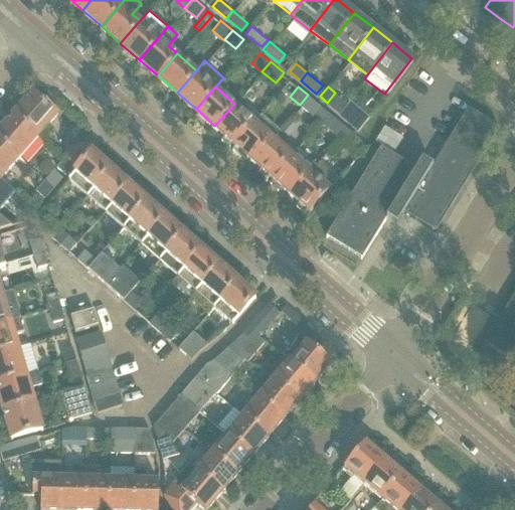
[(33,88),(13,110),(37,132),(57,109),(56,109),(55,110),(33,90),(34,89),(33,88)]
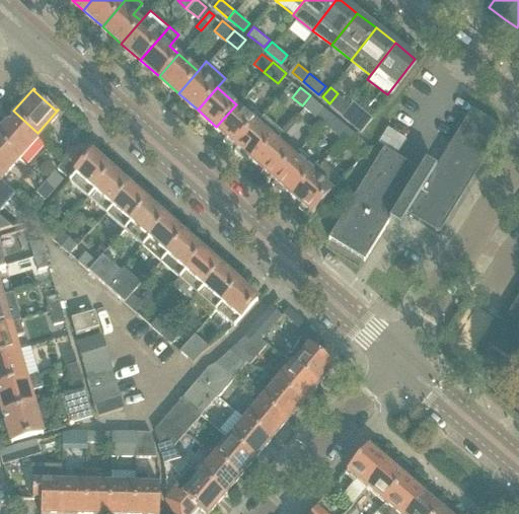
[(310,95),(302,105),(315,117),(323,106),(310,95)]
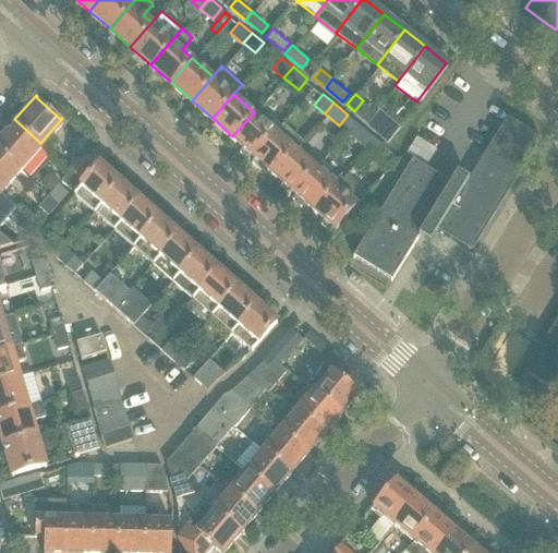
[(378,107),(366,121),(387,139),(399,124),(378,107)]
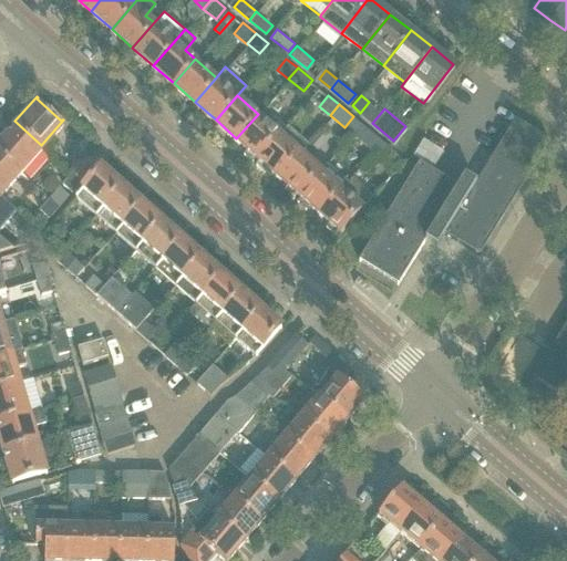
[(256,155),(257,156),(278,132),(285,125),(272,114),(267,122),(258,114),(236,138),(247,147),(244,151),(253,158),(256,155)]
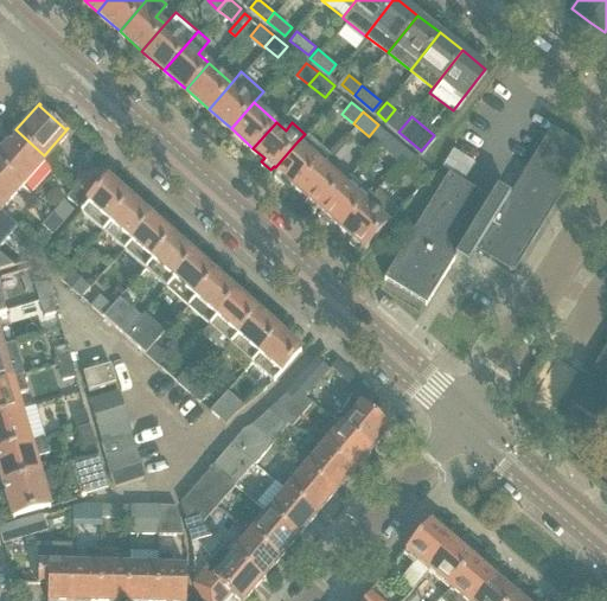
[(475,247),(512,270),(513,269),(512,268),(586,148),(587,148),(588,147),(550,125),(509,193),(508,192),(505,194),(496,189),(493,193),(492,192),(490,196),(448,171),(383,275),(384,276),(385,274),(425,299),(425,300),(426,301),(454,254),(455,255),(458,253),(461,255),(467,259),(472,250),(473,251),(475,247)]
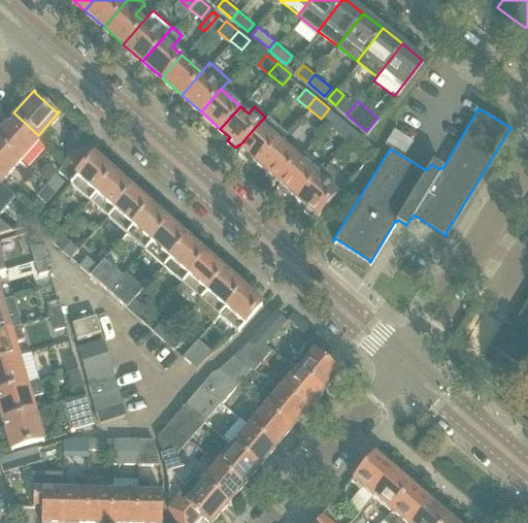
[(13,112),(0,127),(0,138),(19,156),(38,135),(13,112)]
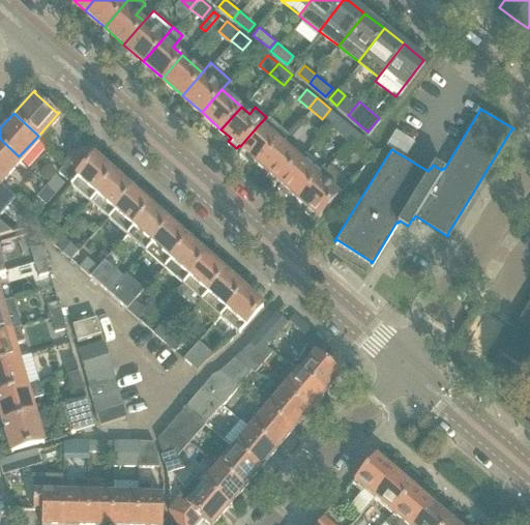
[(329,124),(348,141),(357,130),(339,114),(329,124)]
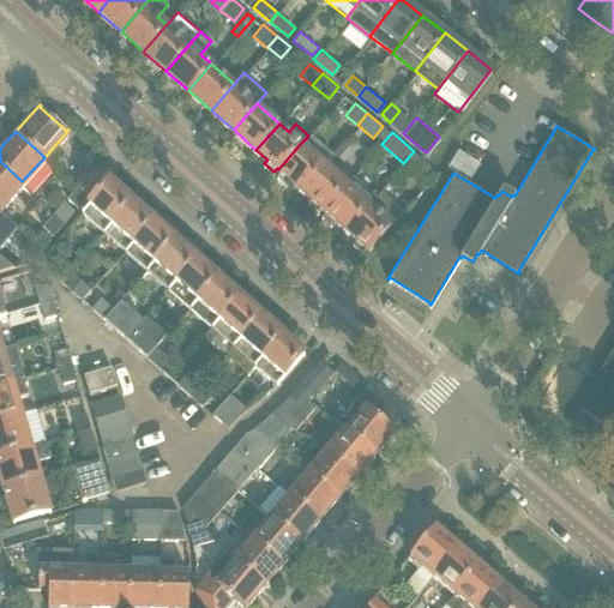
[(290,179),(301,190),(324,163),(301,143),(278,169),(281,172),(277,175),(287,184),(290,179)]
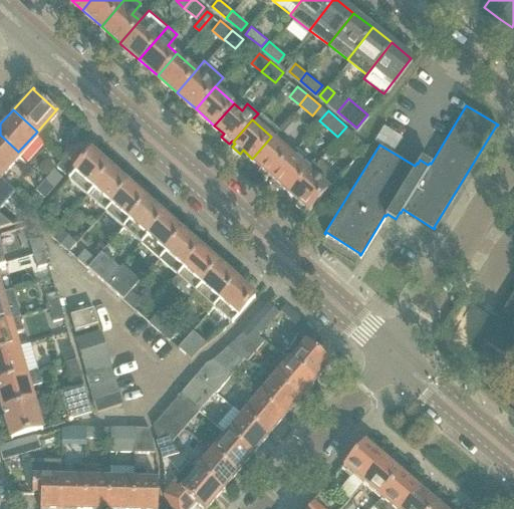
[(346,126),(337,137),(349,147),(358,137),(346,126)]
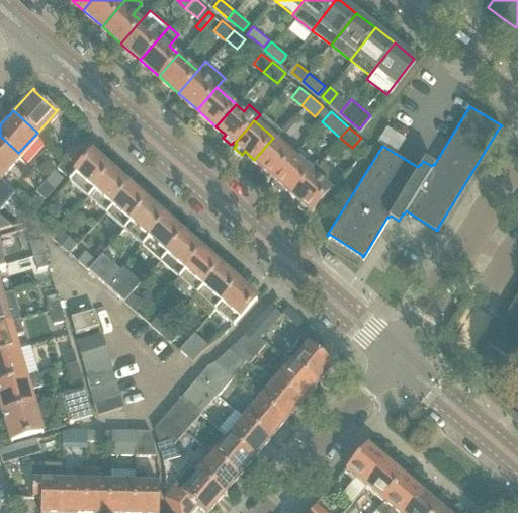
[(64,157),(57,166),(65,173),(72,165),(91,144),(80,134),(63,154),(65,156),(64,157)]
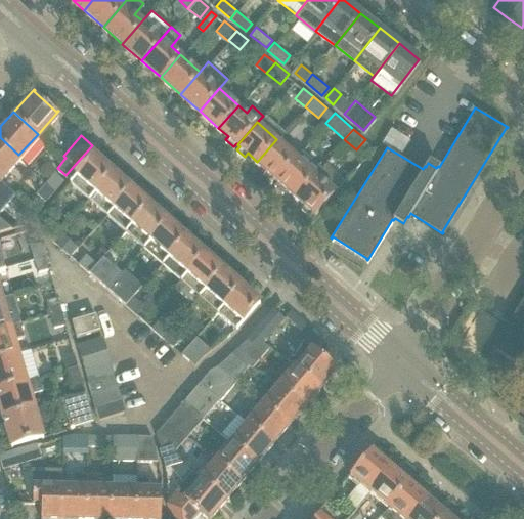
[(0,137),(0,175),(0,176),(18,155),(0,137)]
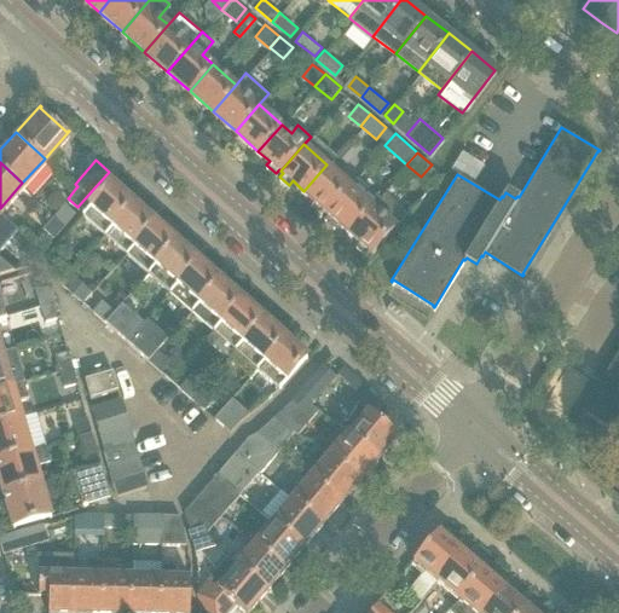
[(322,207),(327,210),(350,184),(327,165),(304,191),(314,201),(311,204),(318,210),(322,207)]
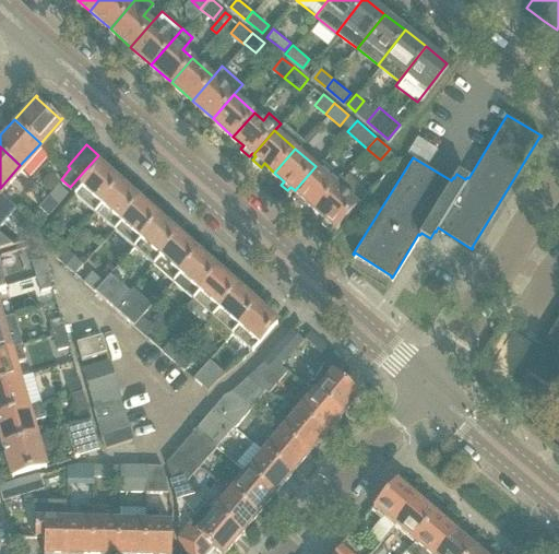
[(296,191),(293,196),(301,203),(305,199),(314,208),(343,177),(322,158),(316,166),(295,190),(296,191)]
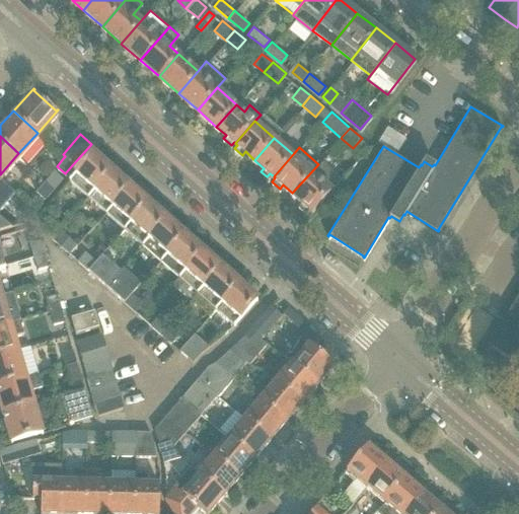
[(68,176),(88,194),(110,168),(90,151),(89,152),(91,153),(71,176),(70,174),(68,176)]
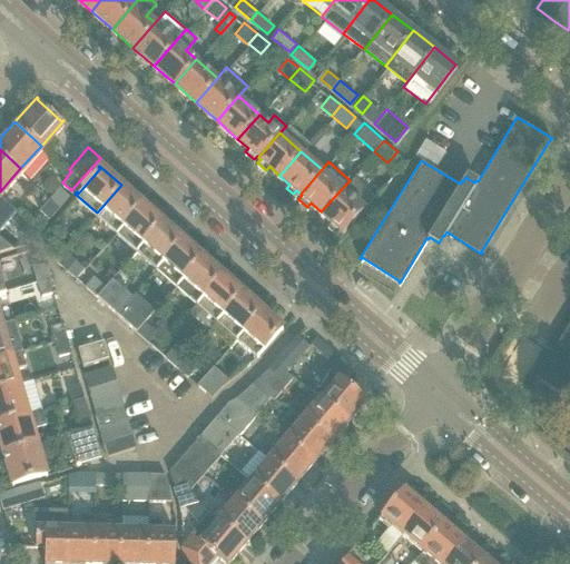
[(350,180),(321,211),(332,220),(328,224),(337,233),(341,229),(343,230),(357,214),(364,206),(372,197),(351,178),(350,180)]
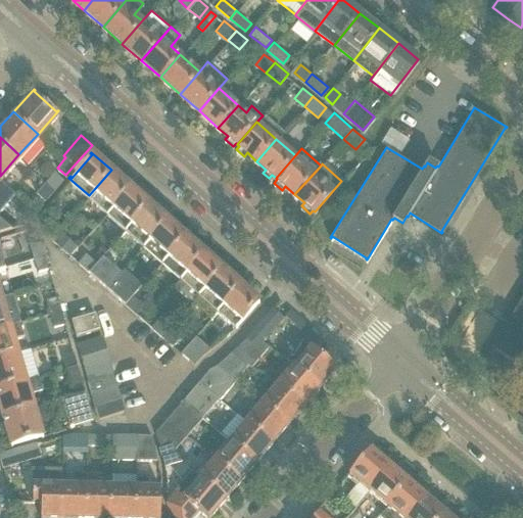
[(54,171),(46,179),(55,187),(62,178),(63,178),(54,170),(54,171)]
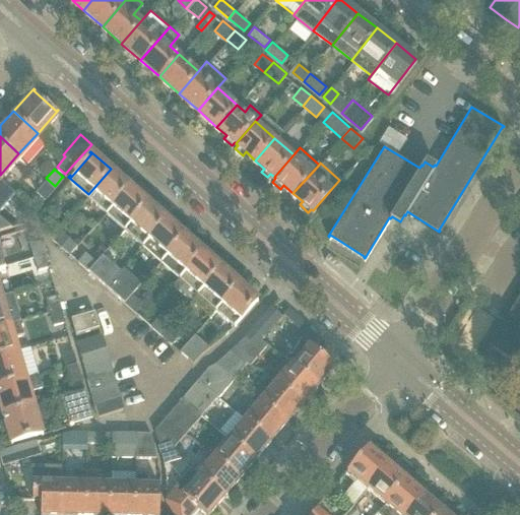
[(88,194),(107,210),(129,185),(111,169),(88,194)]
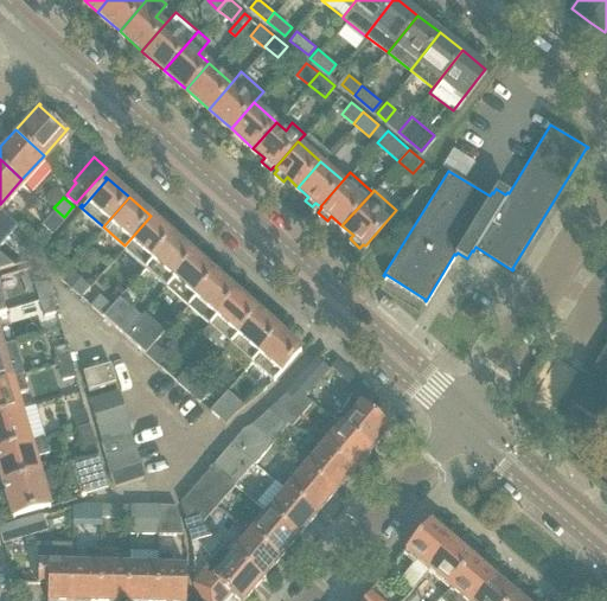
[(0,203),(0,236),(14,219),(10,215),(0,206),(0,204),(0,203)]
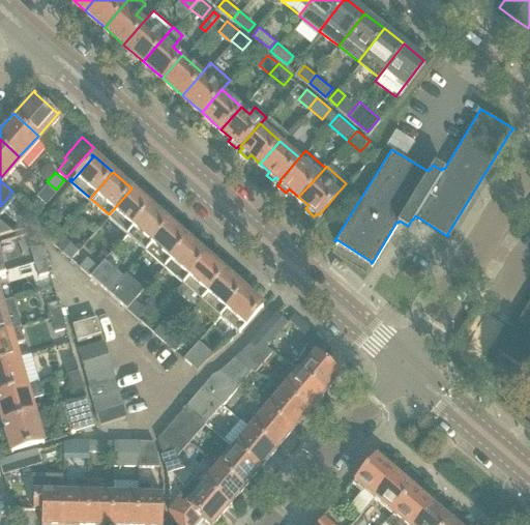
[(47,181),(36,193),(46,201),(56,190),(47,181)]
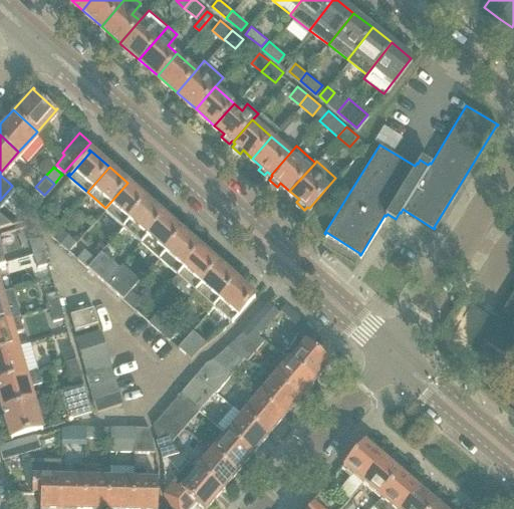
[(105,208),(123,224),(146,199),(127,183),(105,208)]
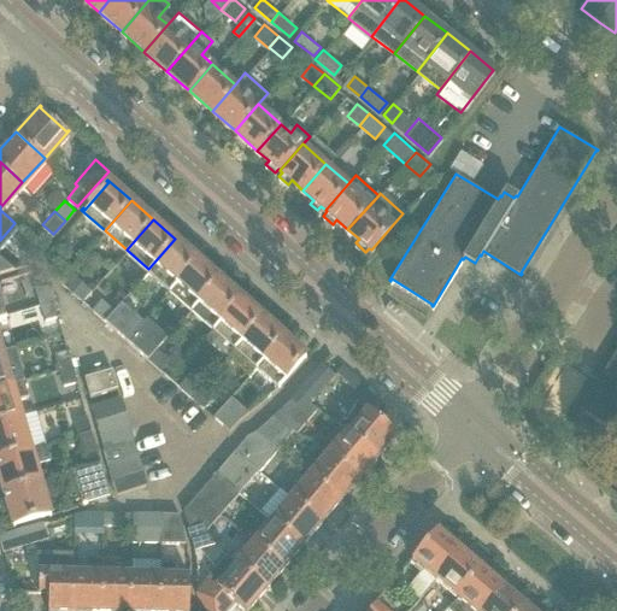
[(148,269),(170,288),(197,258),(175,239),(148,269)]
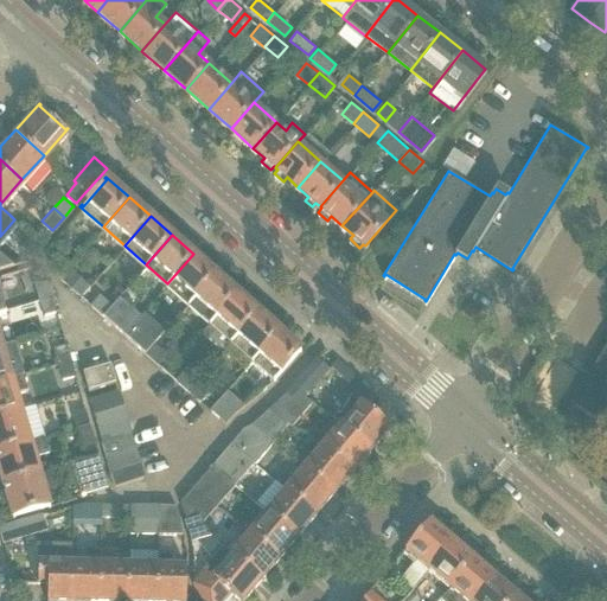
[(30,236),(21,244),(31,253),(38,243),(30,236)]
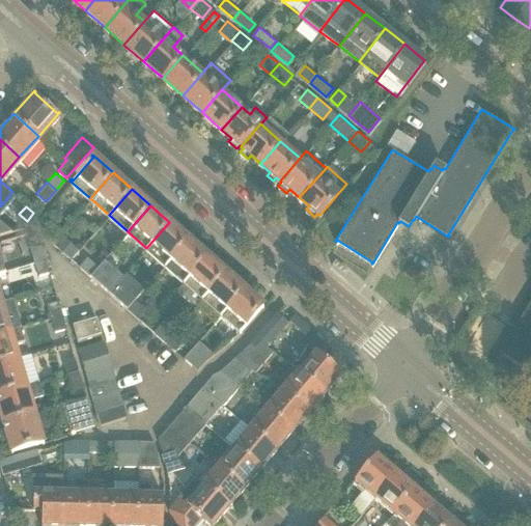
[(0,232),(10,229),(0,220),(0,232)]
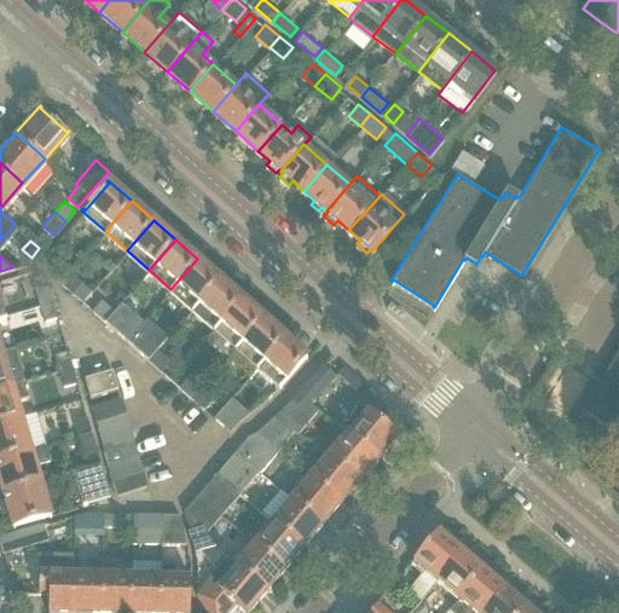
[(47,267),(62,281),(71,271),(56,258),(47,267)]
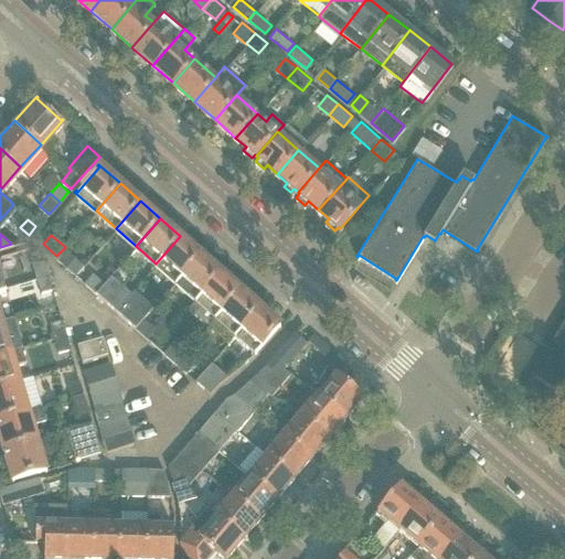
[(156,264),(176,280),(199,253),(180,236),(156,264)]
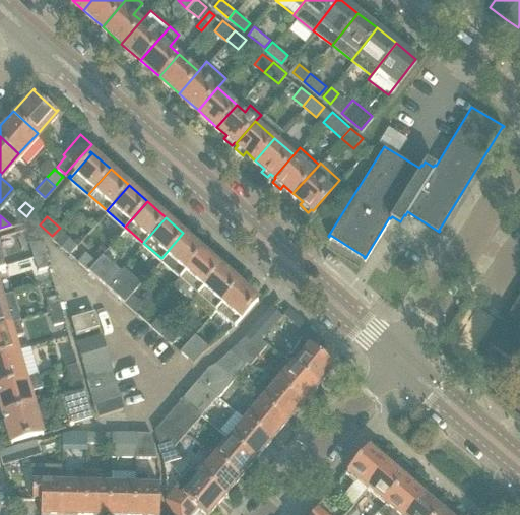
[(60,228),(52,236),(69,251),(76,243),(60,228)]
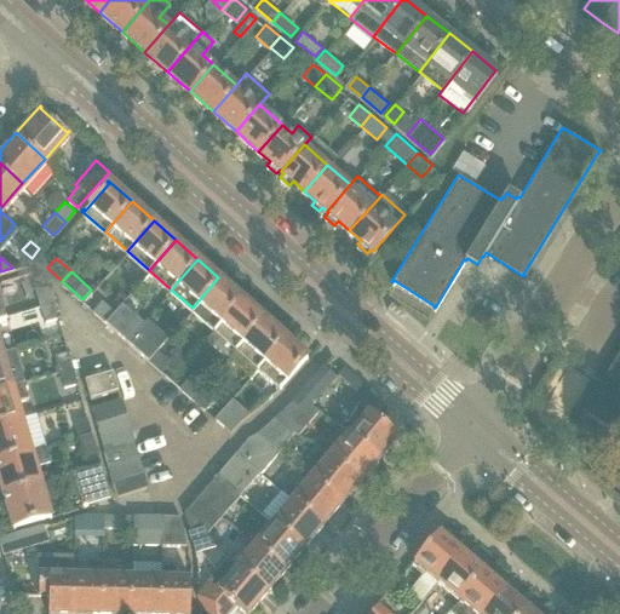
[(193,308),(214,327),(240,297),(218,277),(193,308)]
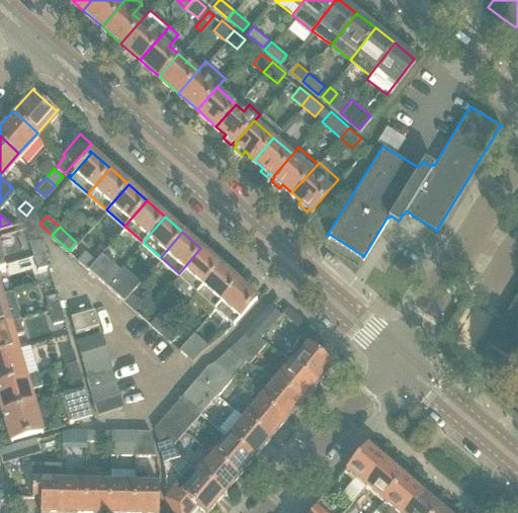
[(40,237),(29,240),(33,253),(45,250),(40,237)]
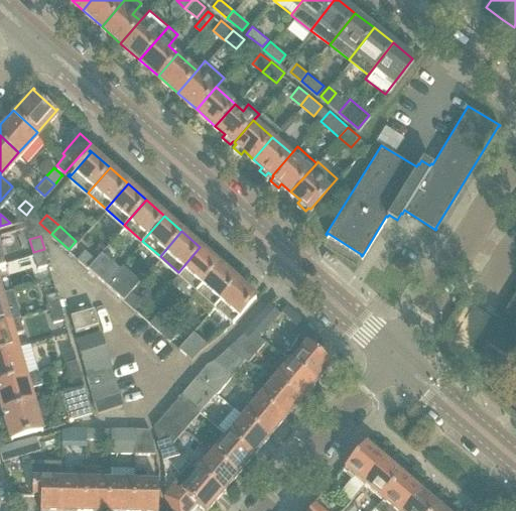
[(189,296),(197,288),(218,263),(200,247),(178,272),(171,280),(189,296)]
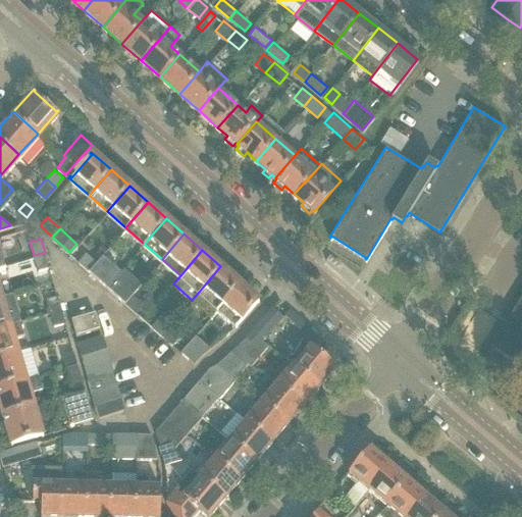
[(77,259),(89,268),(96,260),(85,251),(77,259)]
